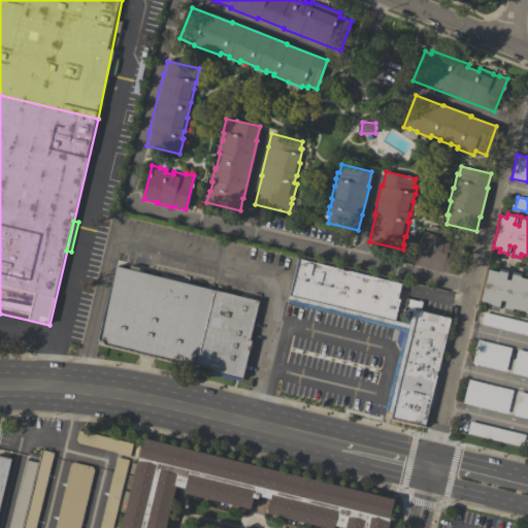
[(297,259),(401,284),(398,299),(400,300),(393,329),(287,303),(297,259)]
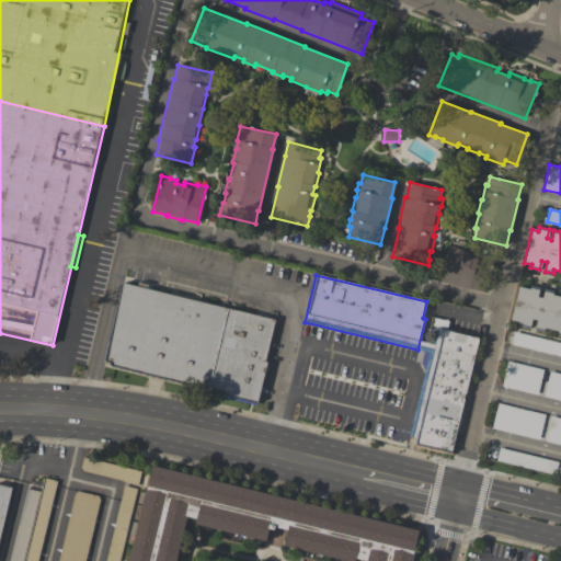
[(124,283),(228,309),(208,388),(185,382),(184,386),(107,367),(109,363),(104,362),(124,283)]
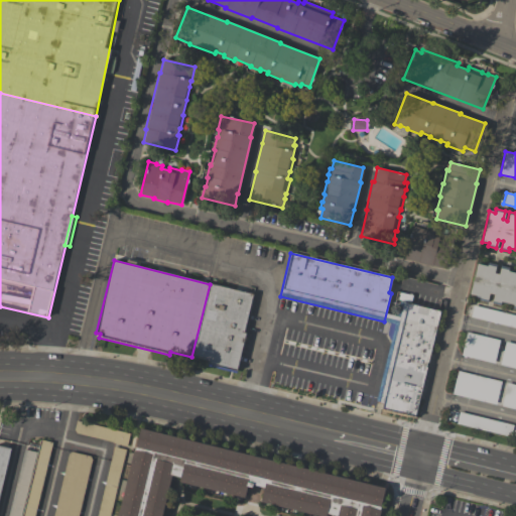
[(515,309),(512,308),(512,305),(500,302),(500,305),(491,303),(493,294),(488,293),(486,302),(478,300),(479,296),(469,294),(476,264),(486,266),(487,262),(496,264),(493,273),(498,274),(500,265),(508,267),(507,271),(515,273),(515,309)]
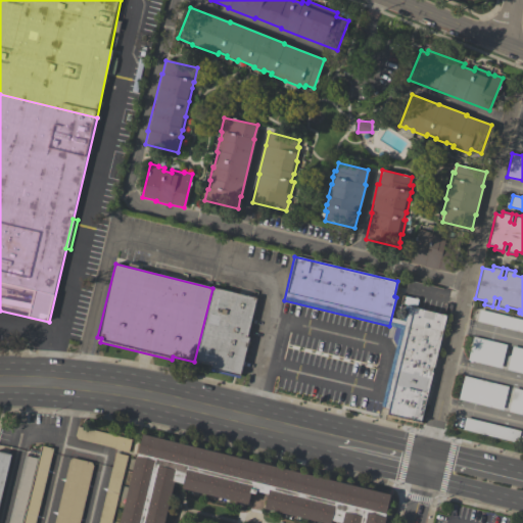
[(212,288),(256,298),(246,337),(249,338),(239,377),(210,370),(211,366),(194,362),(212,288)]
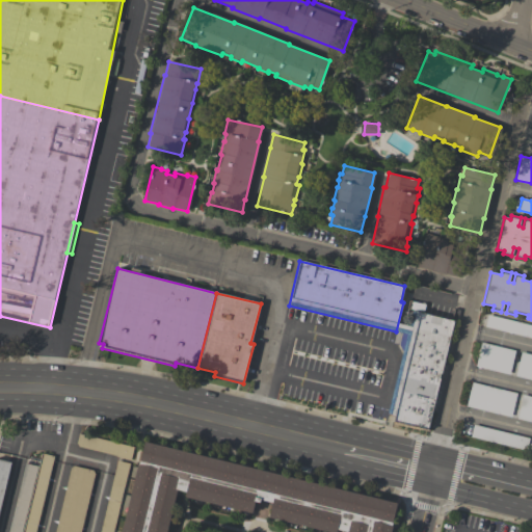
[(413,311),(454,321),(428,430),(393,422),(395,416),(388,415),(413,311)]
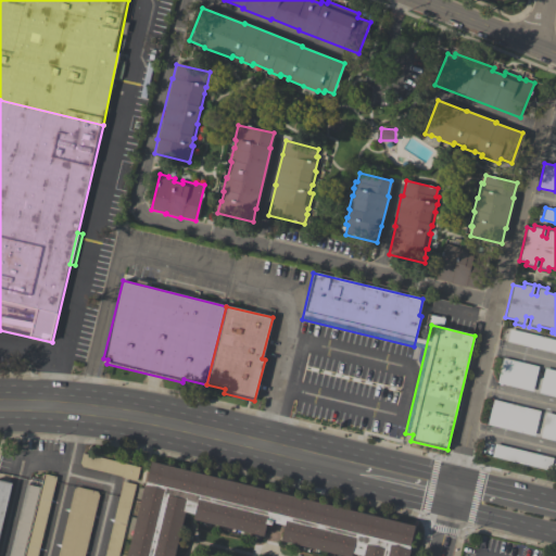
[(555,352),(506,341),(509,329),(555,340),(555,352)]
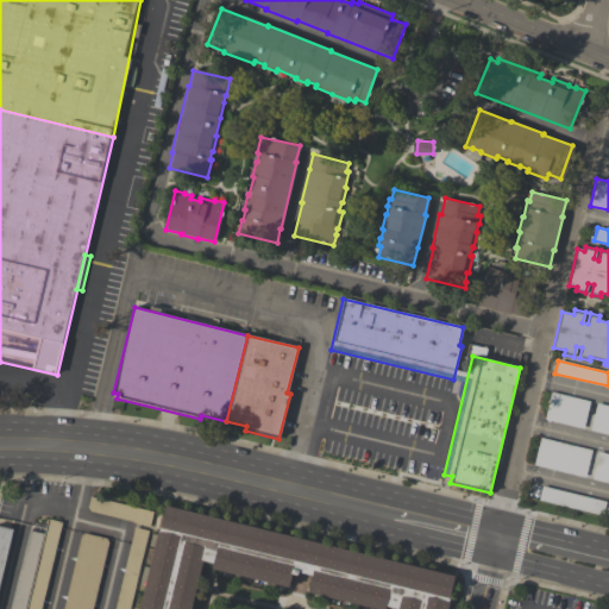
[(583,428),(544,419),(551,393),(589,401),(583,428)]
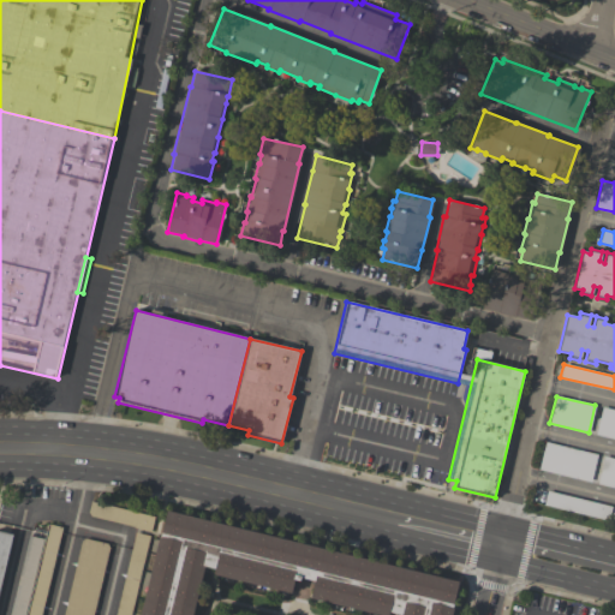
[(614,410),(614,439),(596,434),(602,407),(614,410)]
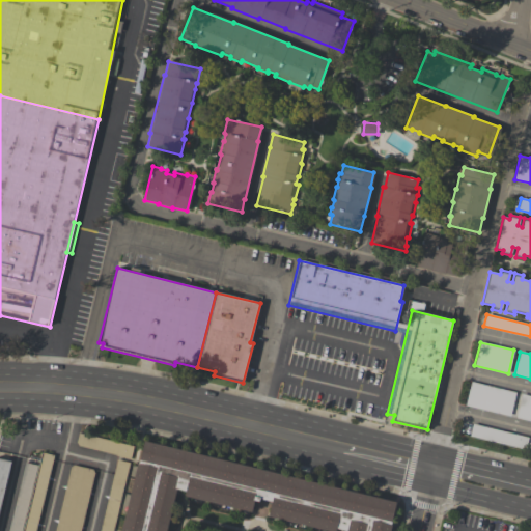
[(509,417),(465,406),(471,382),(515,392),(509,417)]
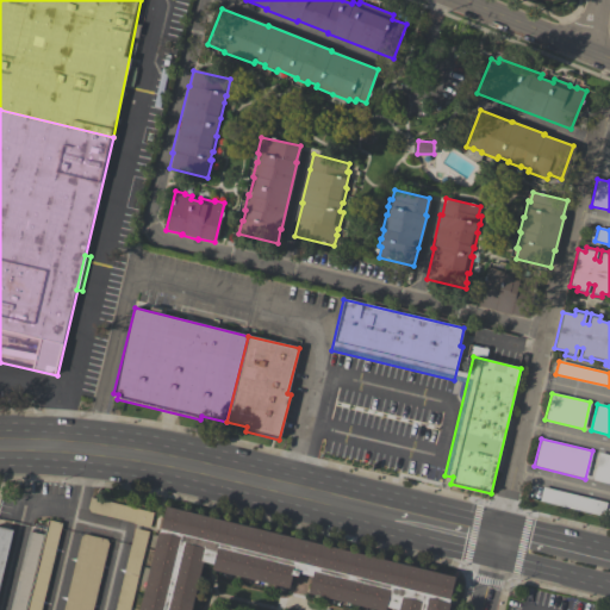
[(609,484),(592,480),(598,453),(609,455),(609,484)]
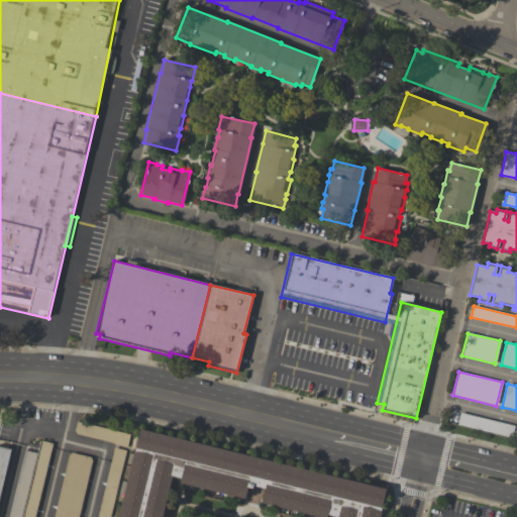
[(514,426),(511,438),(456,425),(459,413),(514,426)]
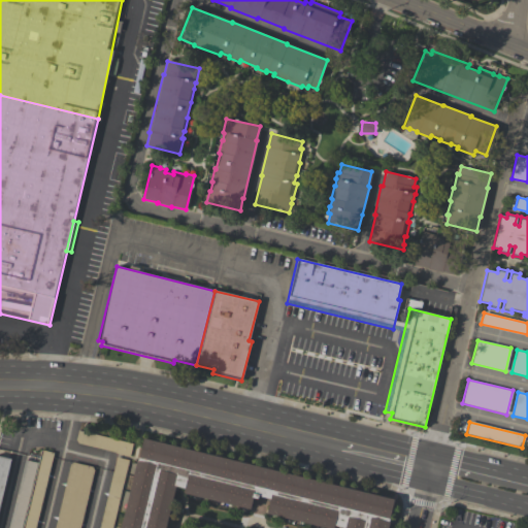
[(394,501),(389,520),(390,520),(388,527),(338,527),(334,527),(333,527),(320,527),(266,516),(269,500),(257,497),(255,506),(251,505),(250,510),(183,495),(184,489),(175,487),(164,527),(120,527),(136,462),(137,462),(143,439),(394,501)]
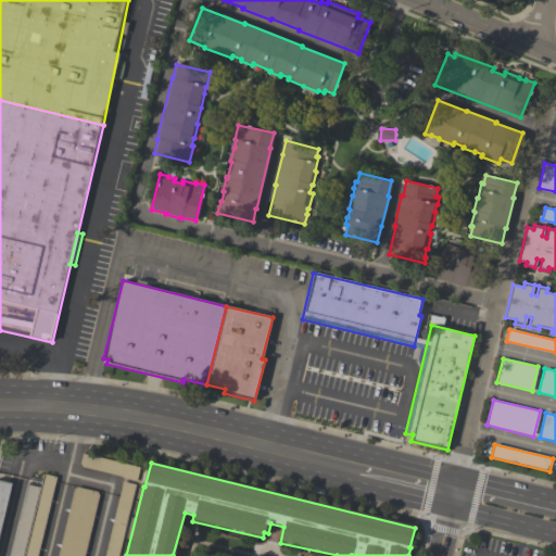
[(23,555),(43,475),(55,477),(36,555),(23,555)]
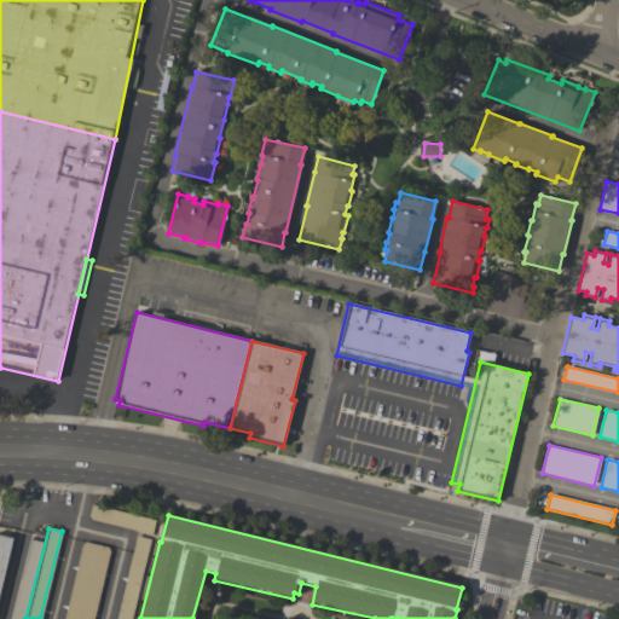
[(0,536),(12,538),(0,589),(0,536)]
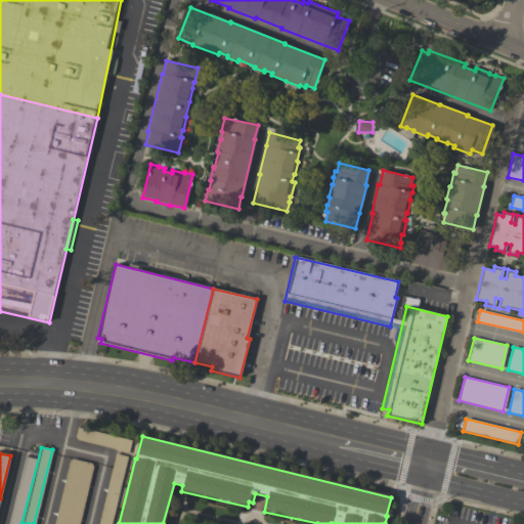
[(97,523),(116,453),(128,455),(111,523),(97,523)]
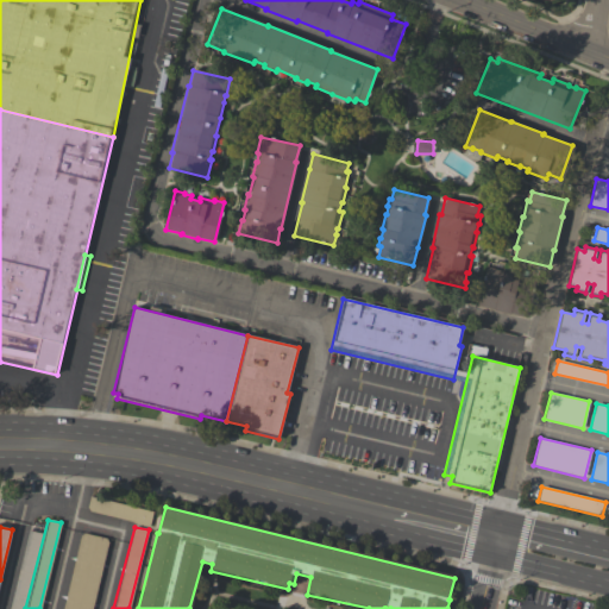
[(8,608),(29,529),(42,533),(23,608),(8,608)]
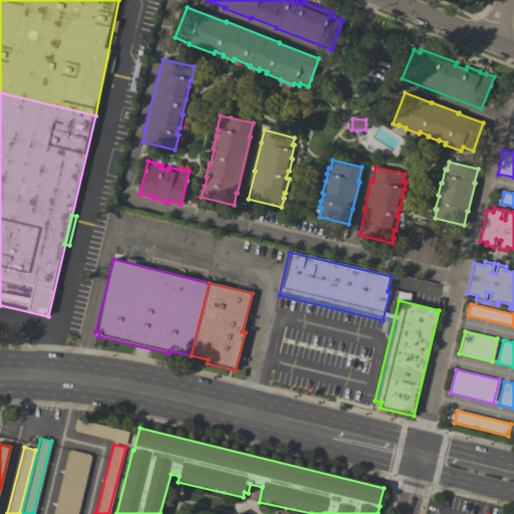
[(52,513),(68,449),(91,455),(76,513),(52,513)]
